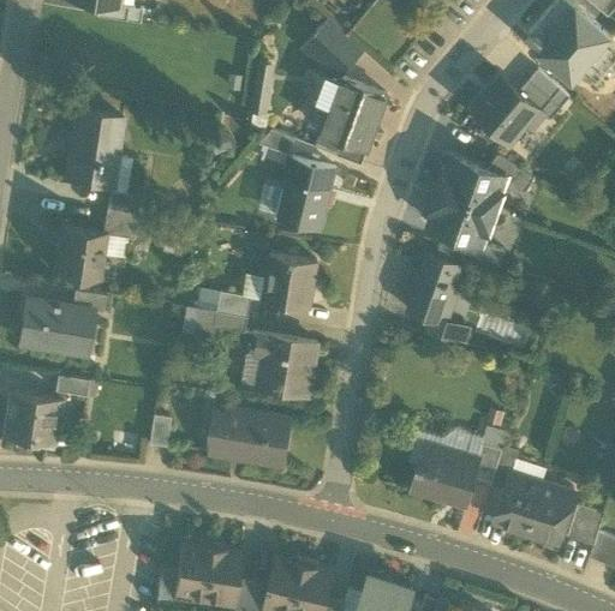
[(141,7),(117,4),(97,0),(96,15),(138,22),(141,7)]
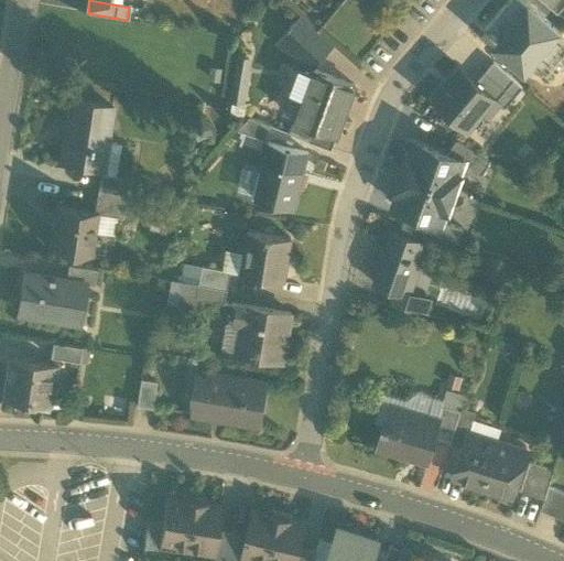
[(522,0),(509,0),(486,28),(500,40),(529,6),(522,0)]
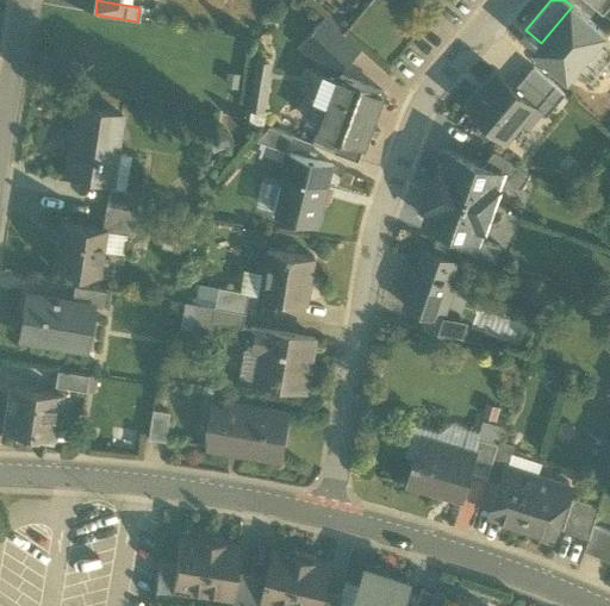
[(609,5),(609,0),(587,0),(604,13),(609,5)]
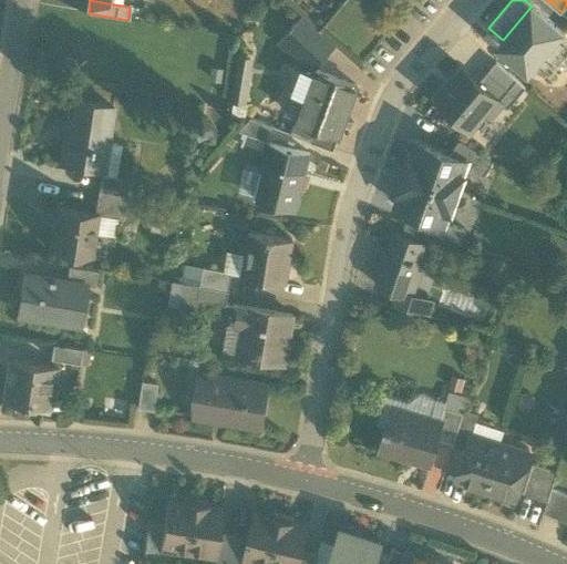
[(503,40),(498,44),(527,69),(535,61),(557,33),(560,30),(532,6),(503,40)]
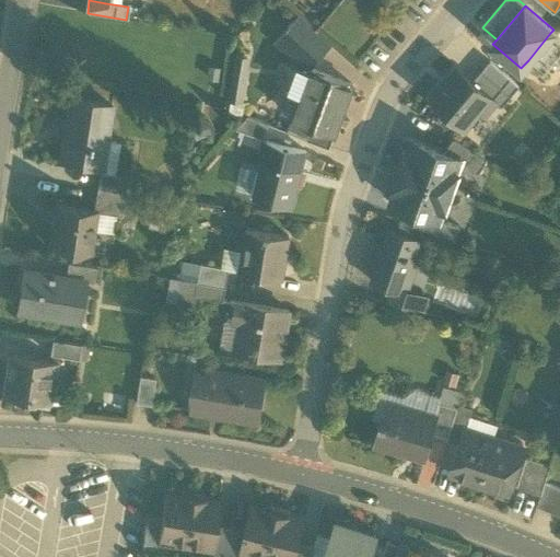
[(278,43),(304,67),(310,66),(328,45),(300,19),(278,43)]
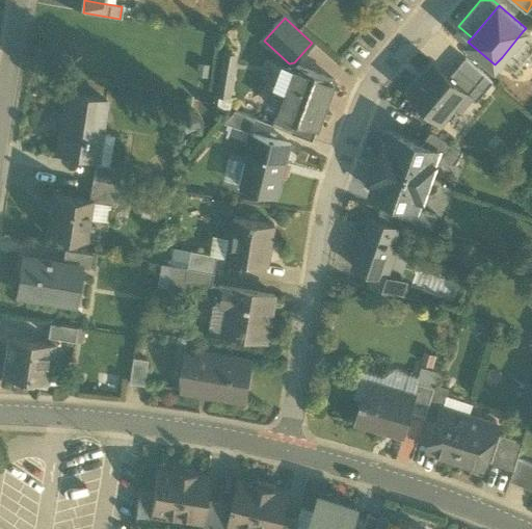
[(515,69),(531,49),(531,38),(523,31),(502,57),(515,69)]
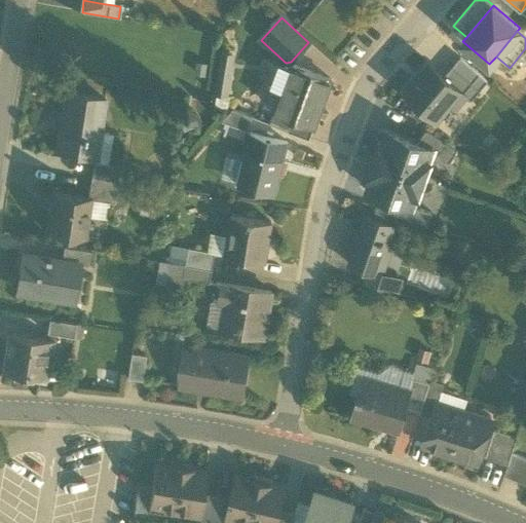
[(460,58),(444,76),(465,95),(472,100),(487,81),(460,58)]
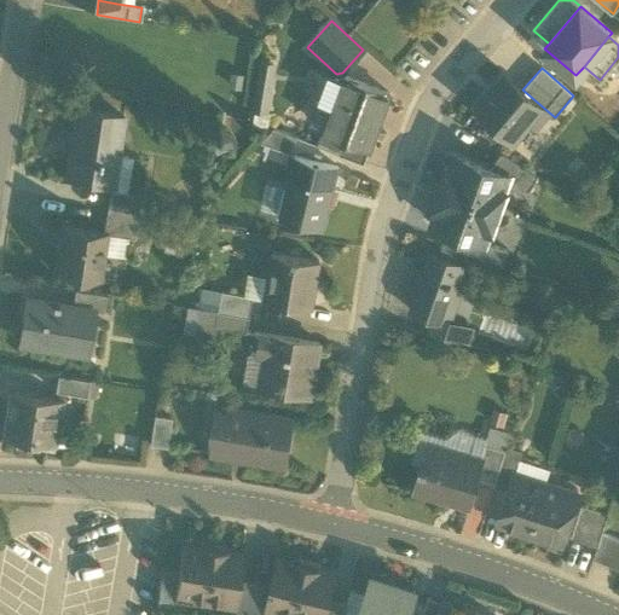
[(536,125),(548,111),(522,90),(505,75),(476,109),(514,140),(531,121),(536,125)]
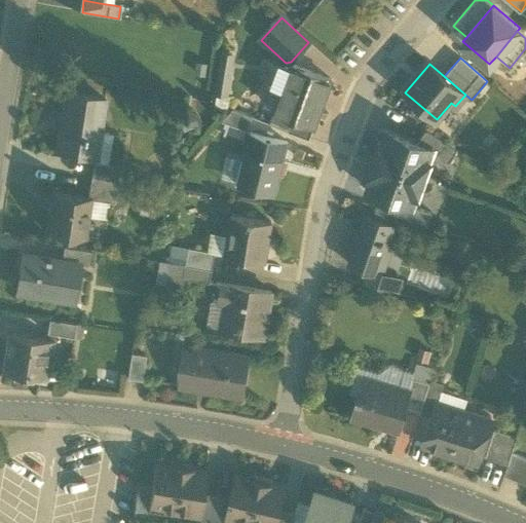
[(313,126),(314,126),(332,80),(294,67),(276,112),(294,118),(313,126)]
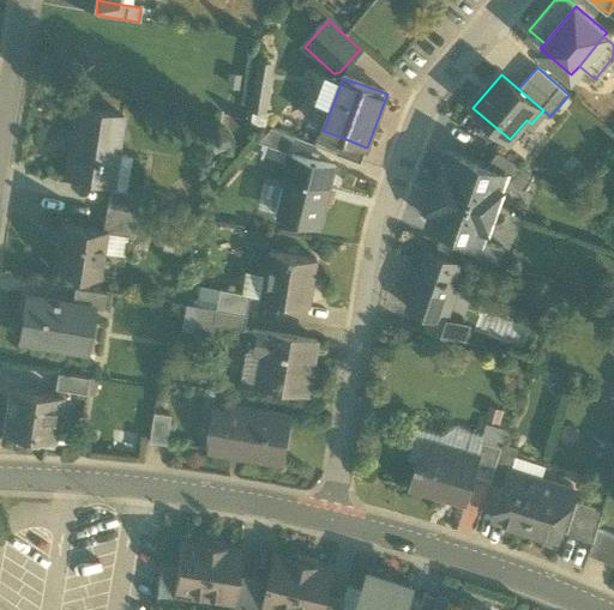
[(64,175),(110,182),(121,116),(74,108),(64,175)]
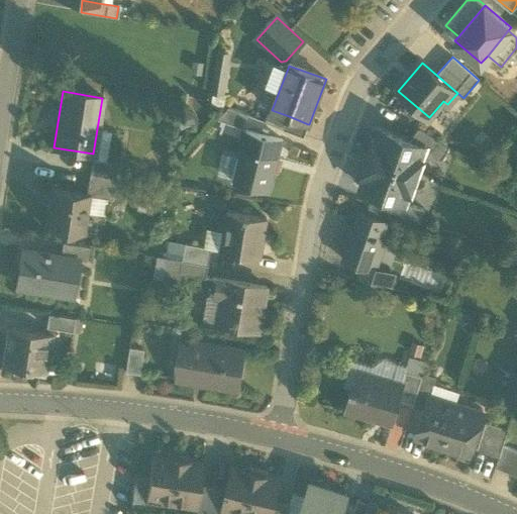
[(220,120),(243,129),(248,116),(229,109),(220,120)]
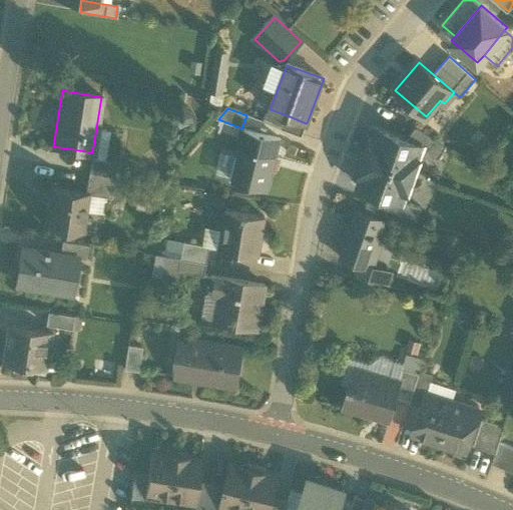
[(282,128),(302,135),(306,123),(287,115),(282,128)]
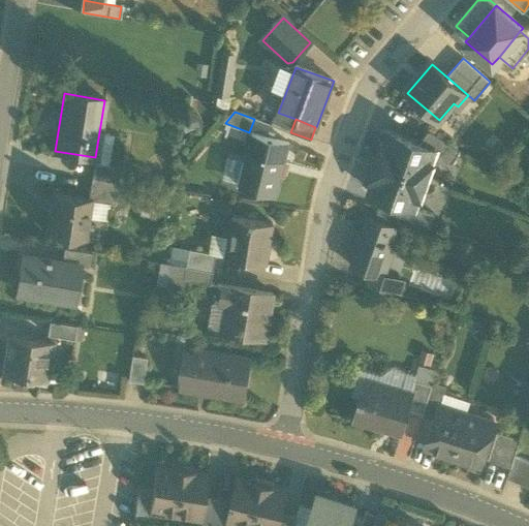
[(428,131),(419,145),(435,150),(435,152),(452,163),(460,151),(428,131)]
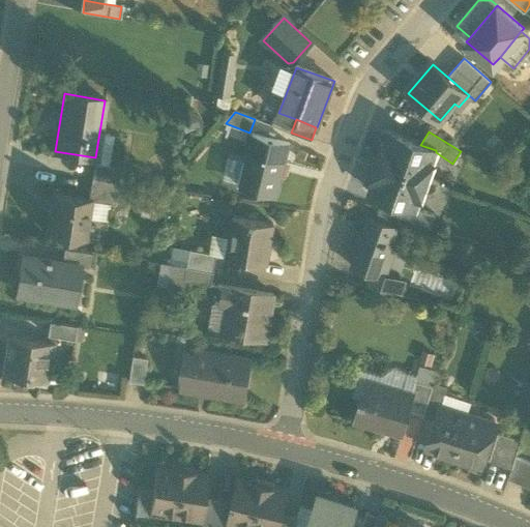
[(375,162),(428,180),(434,164),(432,163),(436,152),(436,150),(420,145),(390,135),(387,146),(384,146),(381,154),(377,156),(375,162)]
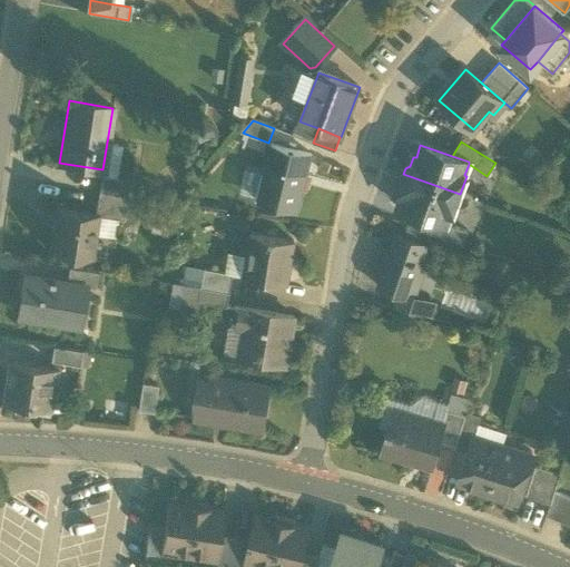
[(259,202),(298,211),(312,156),(273,147),(259,202)]
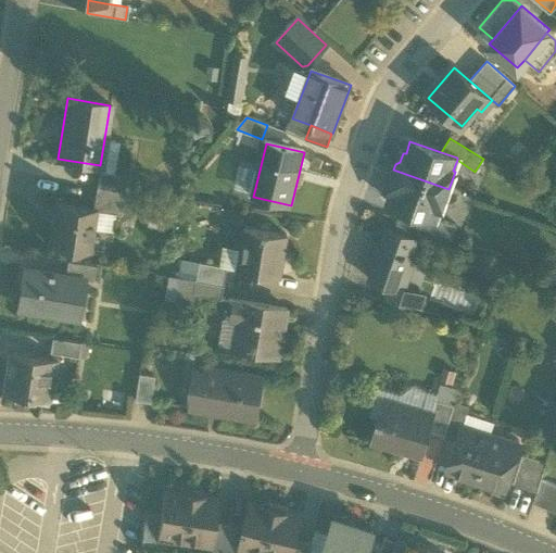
[(449,189),(393,170),(391,175),(393,180),(390,189),(393,190),(389,202),(419,213),(436,218),(437,217),(441,205),(442,206),(449,189)]
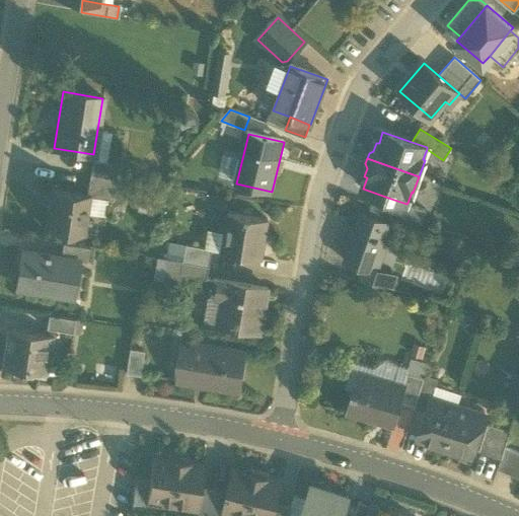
[(91,160),(89,174),(116,178),(118,164),(91,160)]
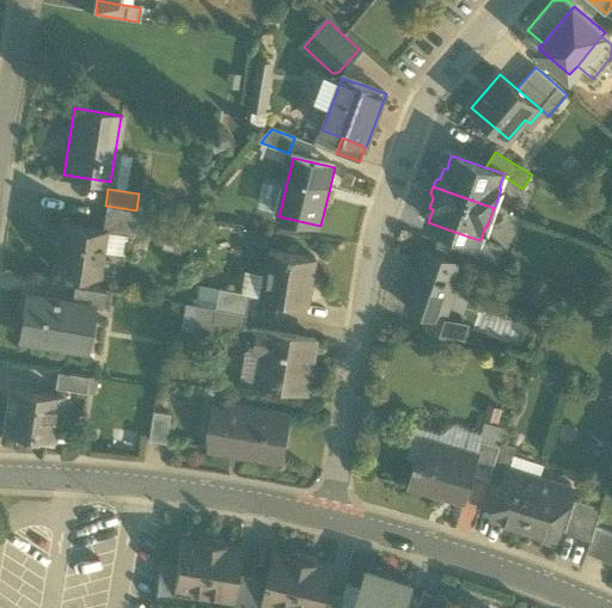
[(132,238),(136,210),(105,206),(102,231),(104,231),(104,233),(132,238)]
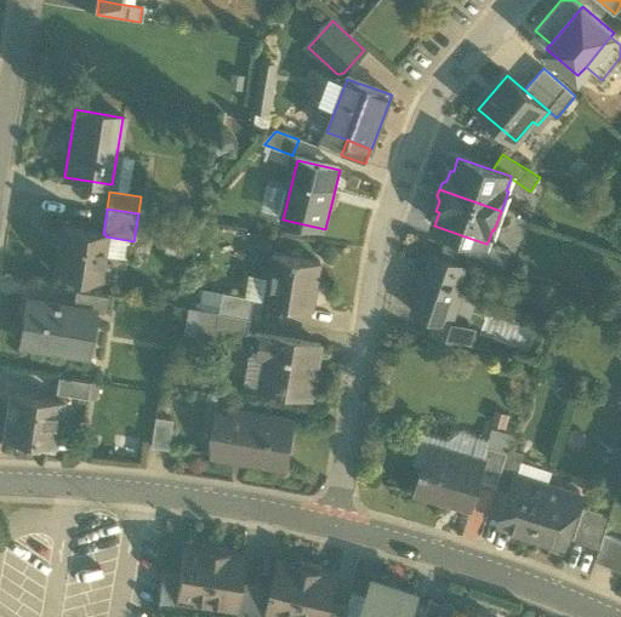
[(55,274),(98,281),(106,236),(106,234),(103,234),(62,227),(55,274)]
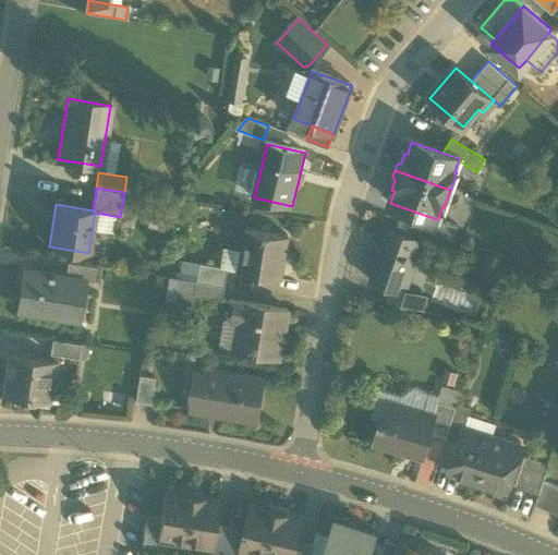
[(459,226),(438,218),(437,219),(421,214),(416,226),(453,239),(459,226)]
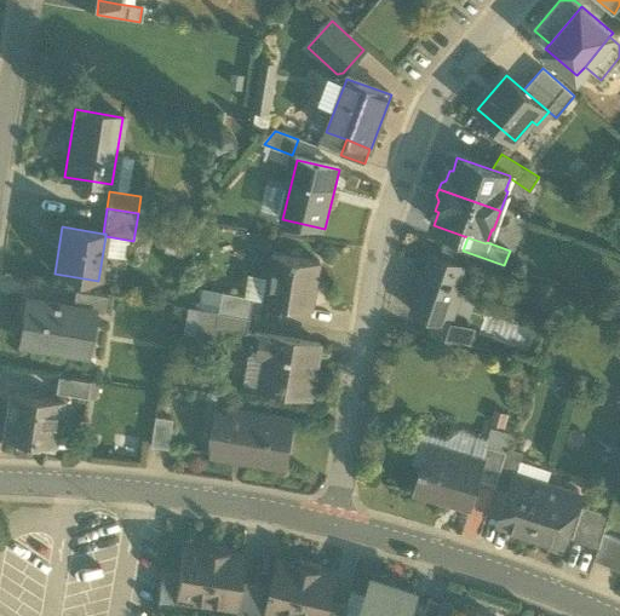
[(434,320),(443,323),(445,322),(464,266),(431,255),(412,312),(434,320)]
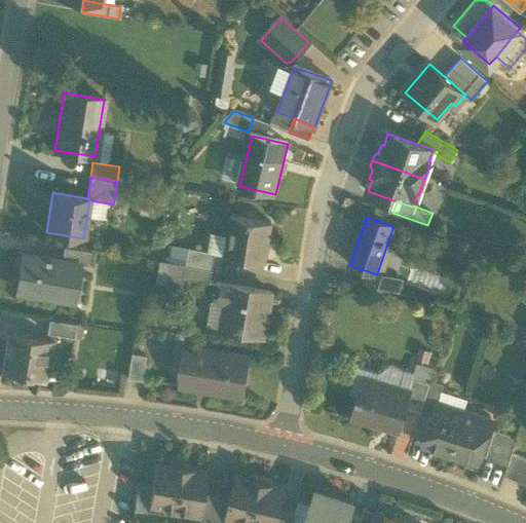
[(227,257),(262,262),(268,223),(233,218),(227,257)]
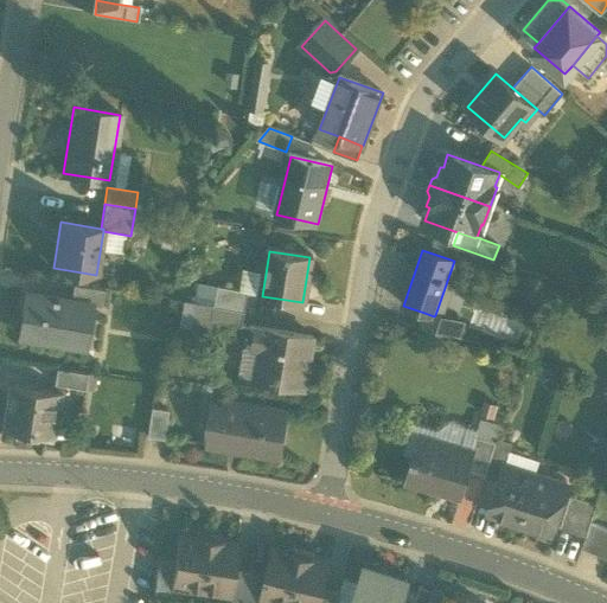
[(91,305),(101,306),(103,289),(72,284),(70,300),(91,303),(91,305)]
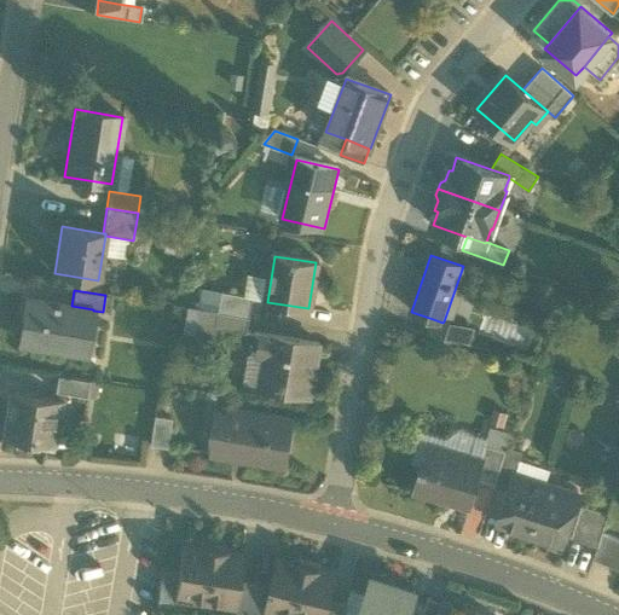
[(221,294),(218,313),(249,318),(252,299),(221,294)]
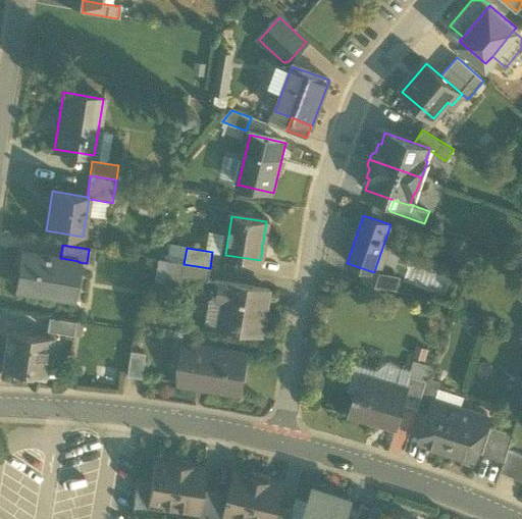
[(54,297),(72,300),(79,262),(79,261),(60,258),(48,256),(48,255),(44,254),(43,255),(20,252),(17,270),(18,270),(16,287),(54,293),(54,297)]
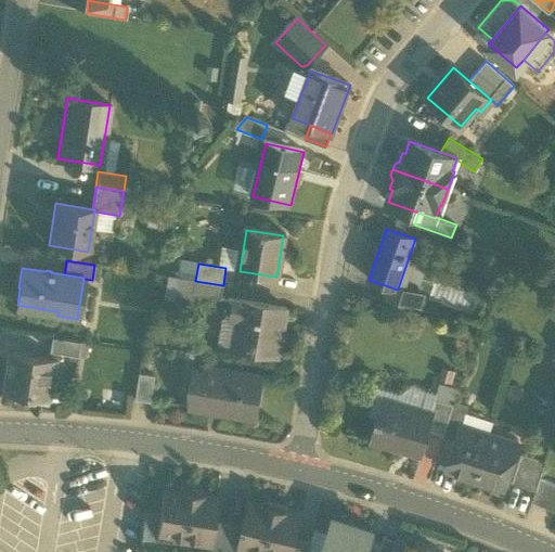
[(175,302),(193,305),(194,296),(193,296),(195,281),(178,279),(175,302)]
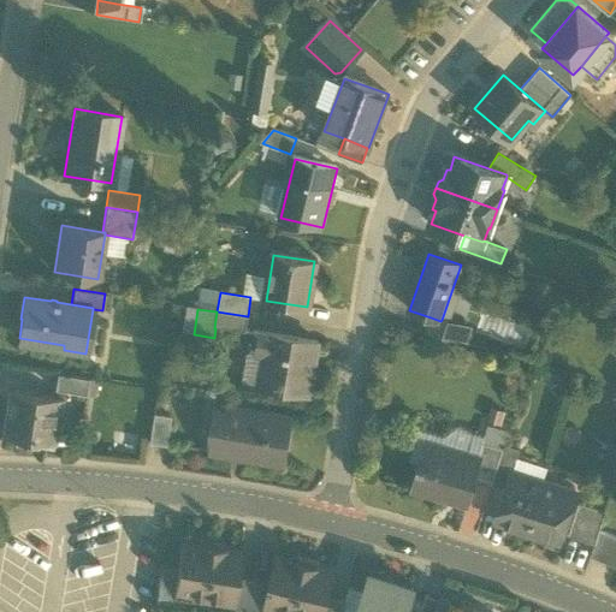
[(244,333),(248,316),(217,312),(214,328),(215,328),(244,333)]
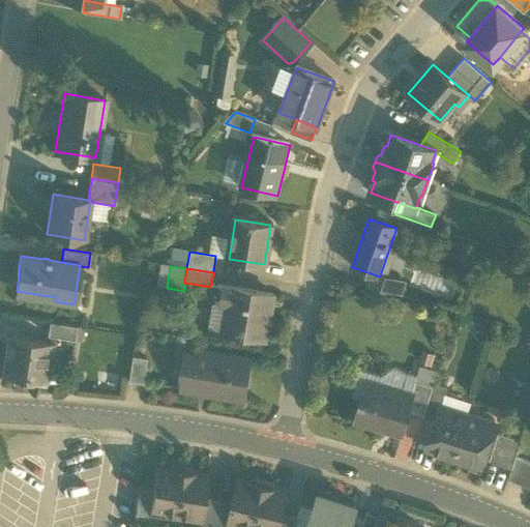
[(365,286),(394,294),(399,282),(380,275),(379,276),(371,273),(365,286)]
